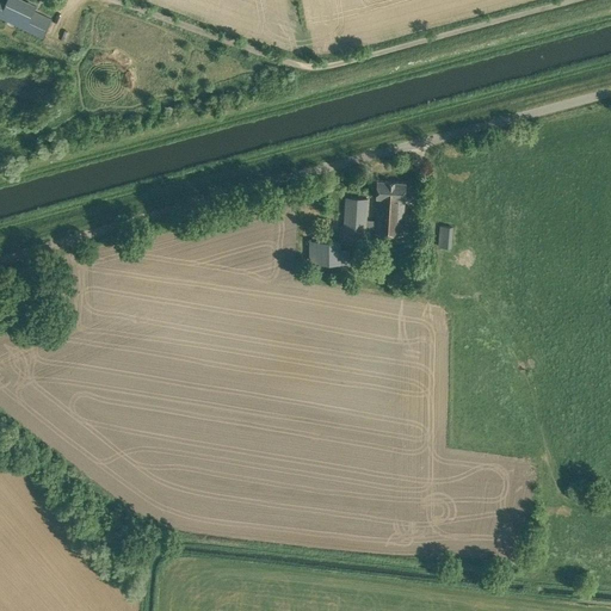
[(0,16),(43,37),(51,19),(36,12),(38,7),(31,4),(23,0),(6,0),(0,14),(0,16)]
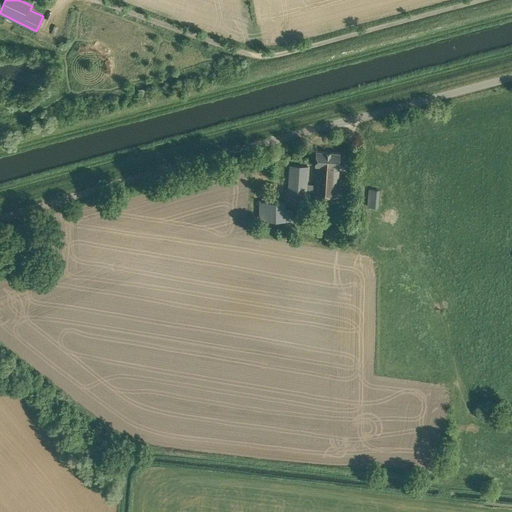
[(326,152),(317,151),(316,165),(315,185),(307,184),(308,167),(290,165),(288,194),(307,195),(307,193),(314,193),(314,195),(337,197),(339,167),(340,153),(331,152),(326,151),(326,152)]
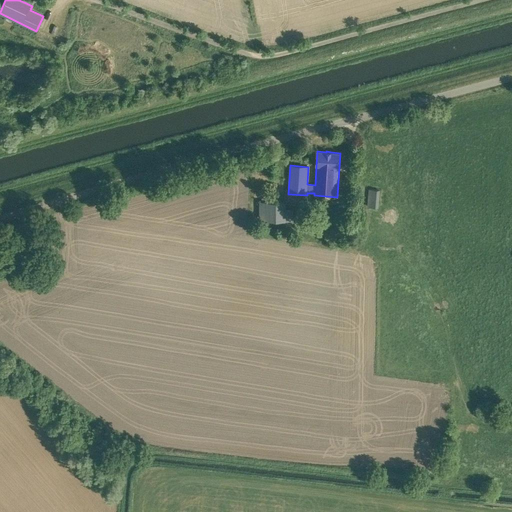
[(378,207),(380,190),(369,189),(367,206),(378,207)]
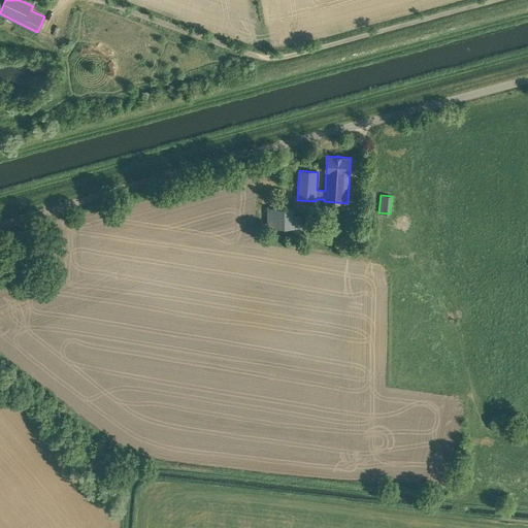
[(302,228),(302,215),(294,215),(294,208),(279,207),(267,207),(266,226),(268,226),(267,227),(302,228)]
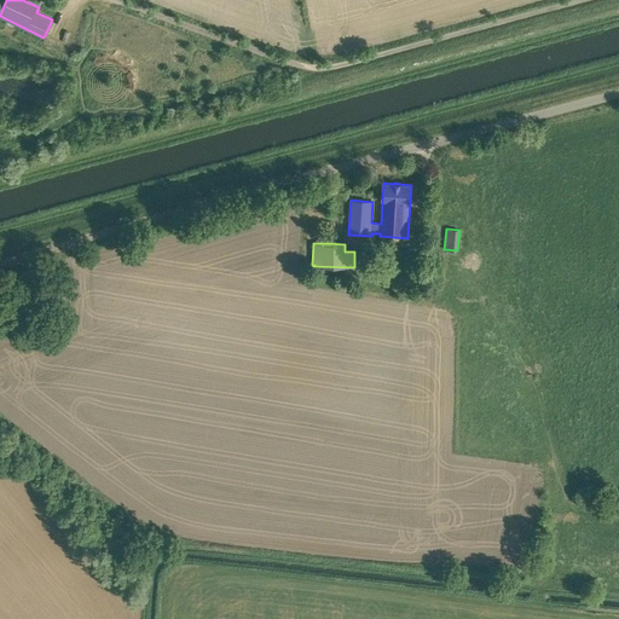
[(388,282),(389,270),(366,266),(365,278),(388,282)]
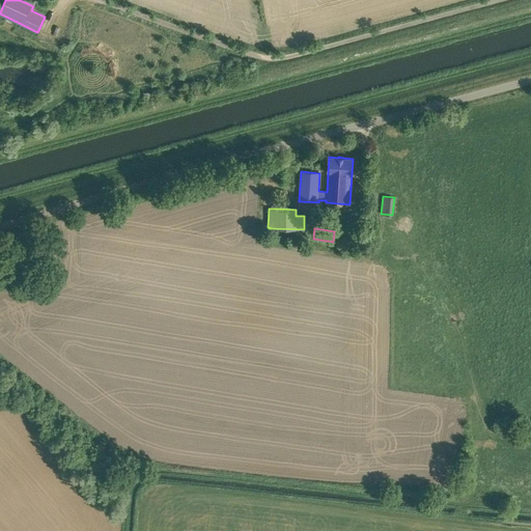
All buildings are outlined.
